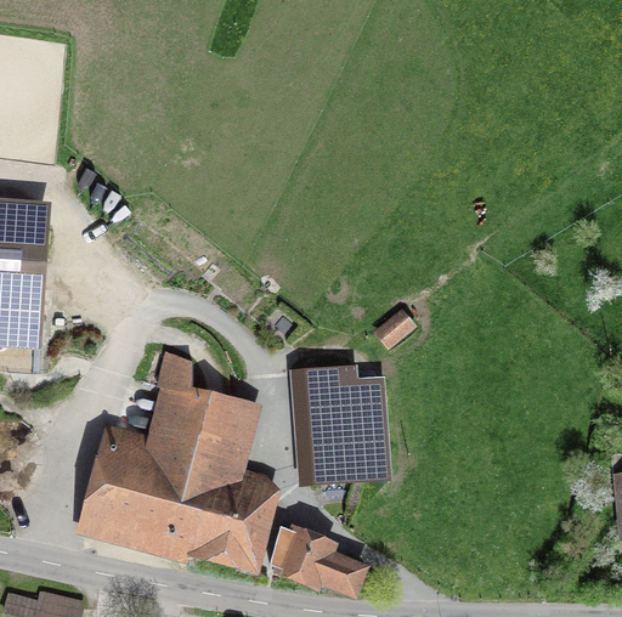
[(0,343),(41,346),(51,202),(0,197),(0,343)]
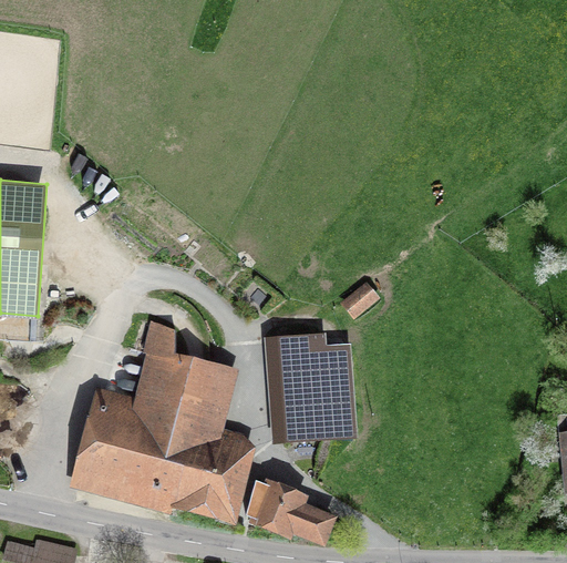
[(126,212),(132,203),(126,198),(121,208),(126,212)]
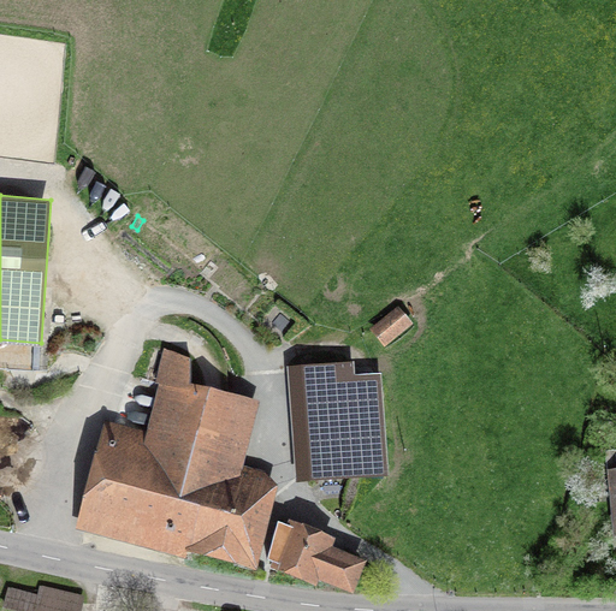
[(384,344),(414,321),(400,303),(369,326),(384,344)]
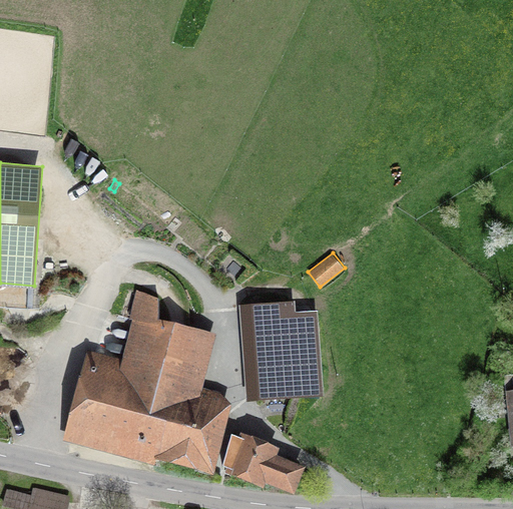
[(87,349),(63,439),(154,463),(156,459),(213,474),(234,394),(203,386),(216,336),(158,320),(158,298),(139,288),(120,358),(87,349)]
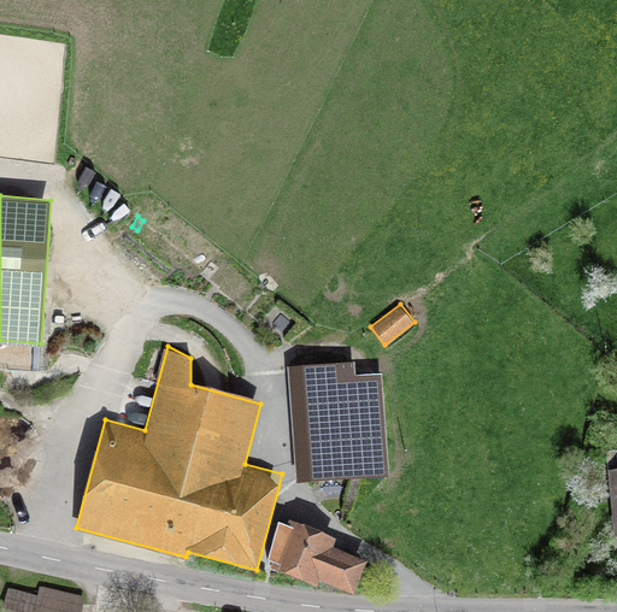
[(289,364),(298,482),(360,477),(360,488),(386,487),(385,475),(389,475),(381,372),(356,375),(354,359),(289,364)]
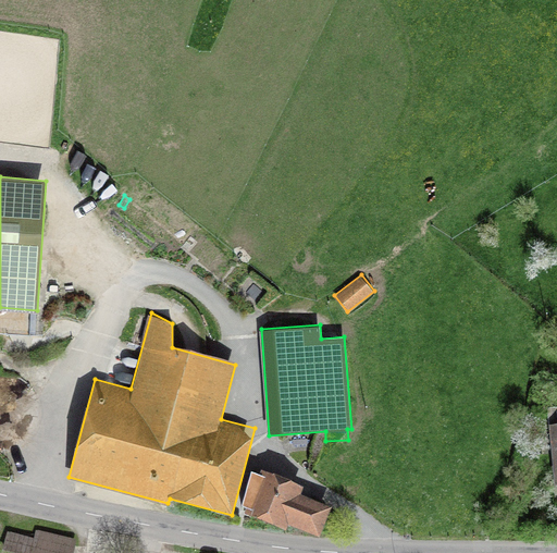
[(312,468),(325,474),(331,462),(318,456),(312,468)]
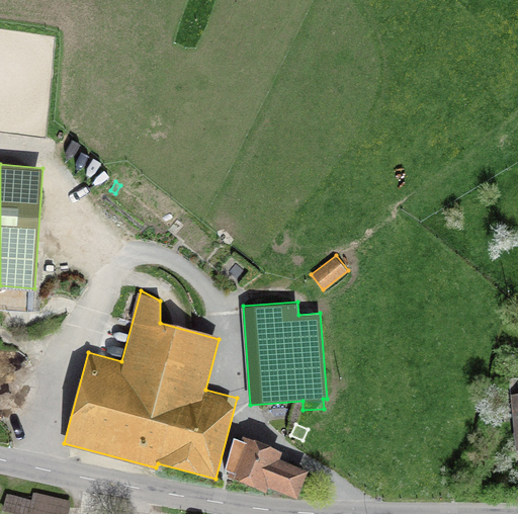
[(227,478),(266,493),(268,489),(296,500),(309,470),(279,458),(282,452),(243,437),(227,478)]
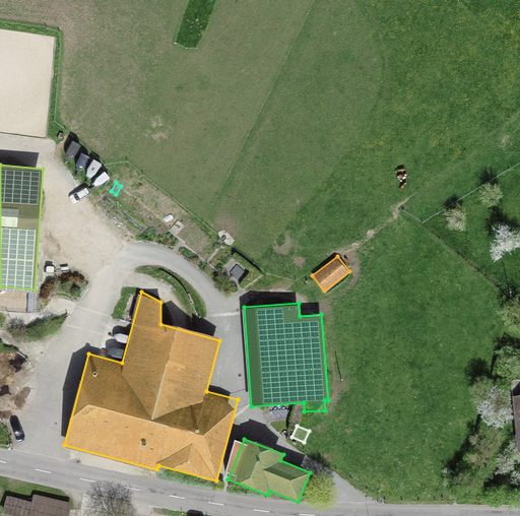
[(66,515),(71,499),(35,490),(33,499),(8,493),(3,512),(18,515),(66,515)]
